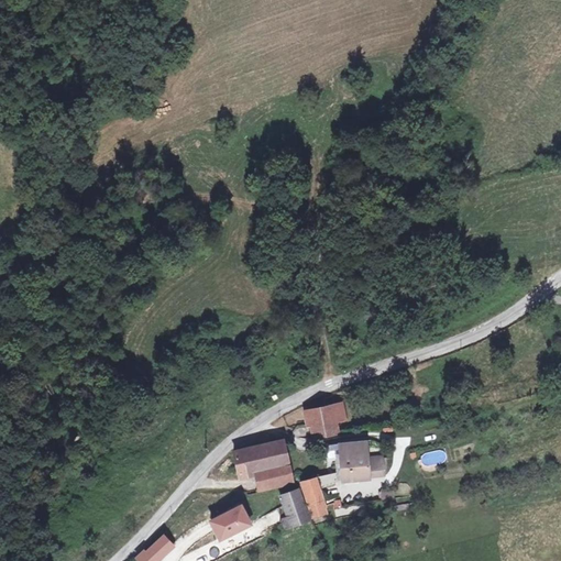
[(340,402),(329,405),(332,417),(344,415),(340,402)]
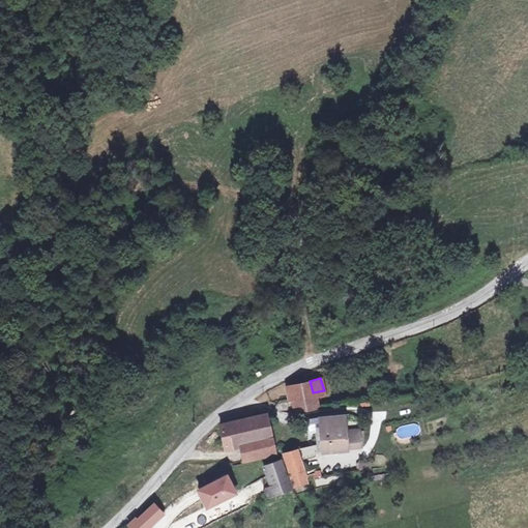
[(313,392),(310,381),(286,387),(291,409),(316,403),(313,392)]
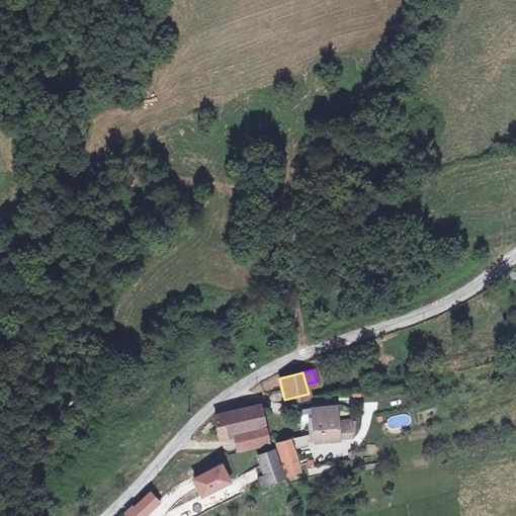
[(487,389),(488,397),(515,394),(514,384),(487,389)]
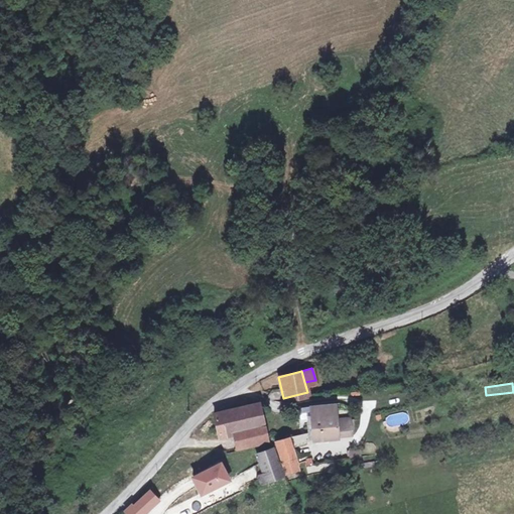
[(270,399),(269,410),(283,411),(284,400),(270,399)]
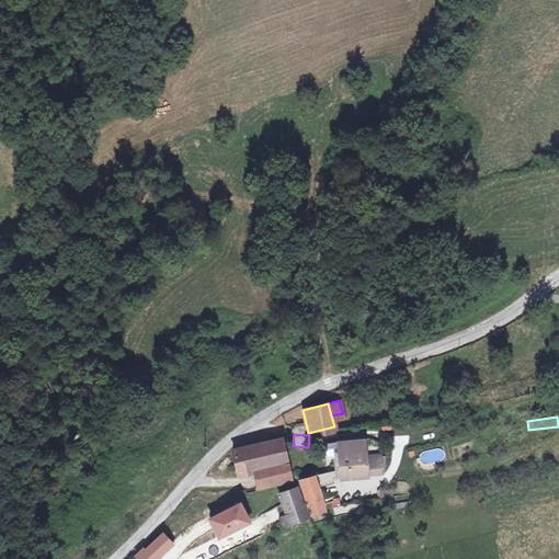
[(282,435),(273,438),(280,461),(255,469),(262,488),(295,478),(282,435)]
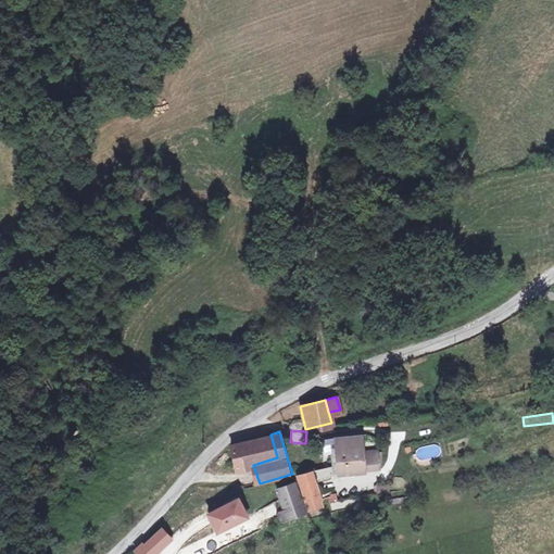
[(241,469),(253,465),(277,457),(271,435),(234,447),(241,469)]
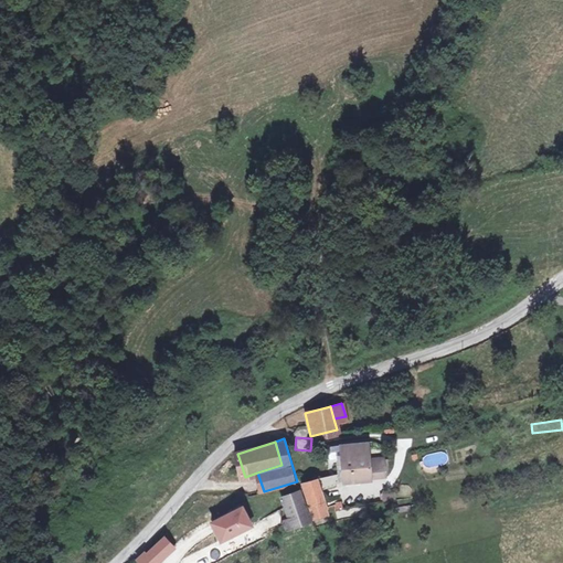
[(368,475),(367,471),(367,454),(365,442),(341,445),(343,476),(368,475)]
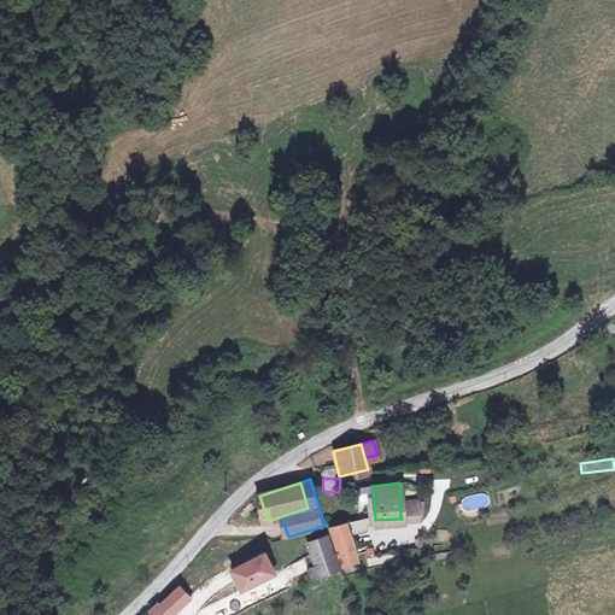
[(417,496),(400,496),(400,515),(420,515),(417,496)]
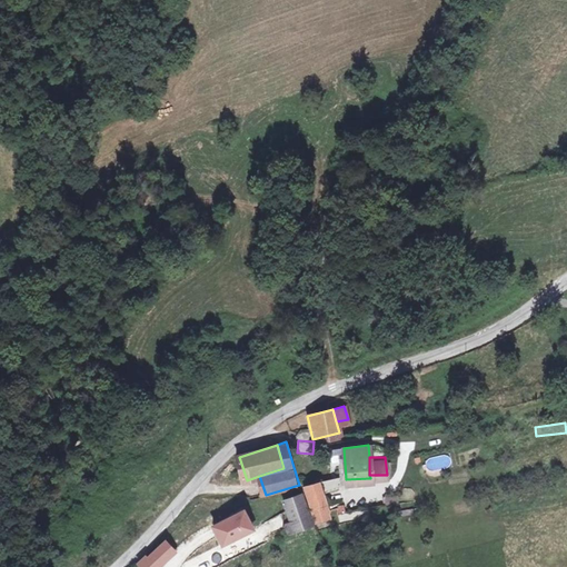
[(325,481),(310,487),(317,506),(331,501),(325,481)]
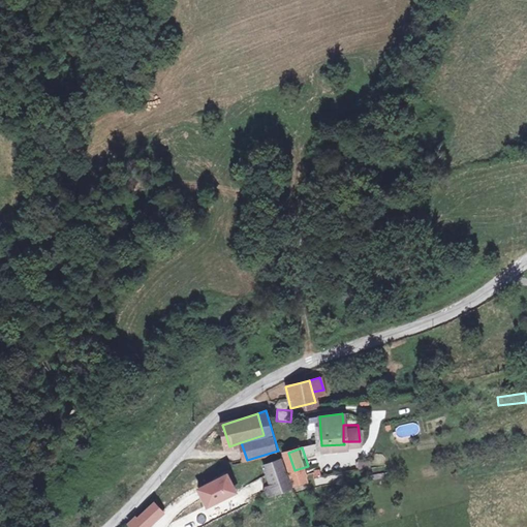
[(281,458),(262,463),(270,492),(289,487),(281,458)]
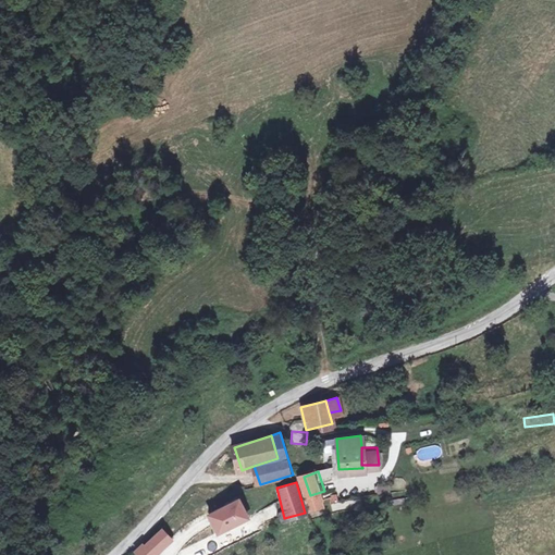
[(355,498),(329,502),(330,507),(355,505),(355,498)]
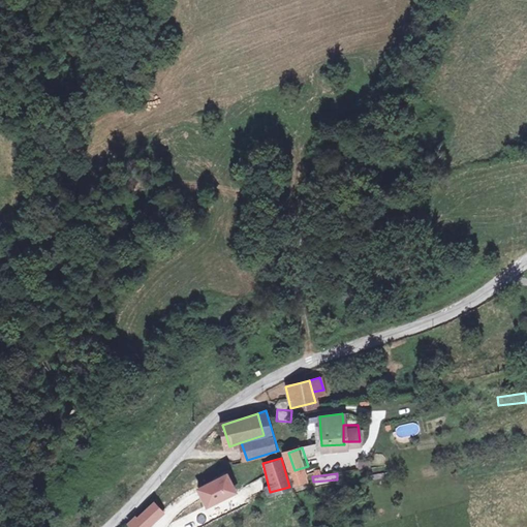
[(230,475),(202,487),(210,505),(227,498),(225,493),(236,489),(230,475)]
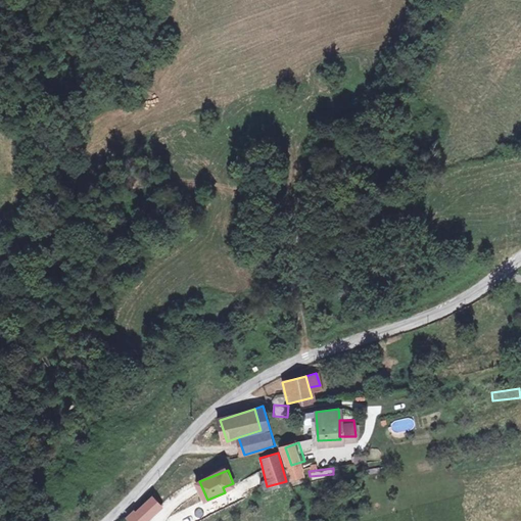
[(133,509),(127,516),(130,520),(142,520),(159,504),(150,494),(135,511),(133,509)]
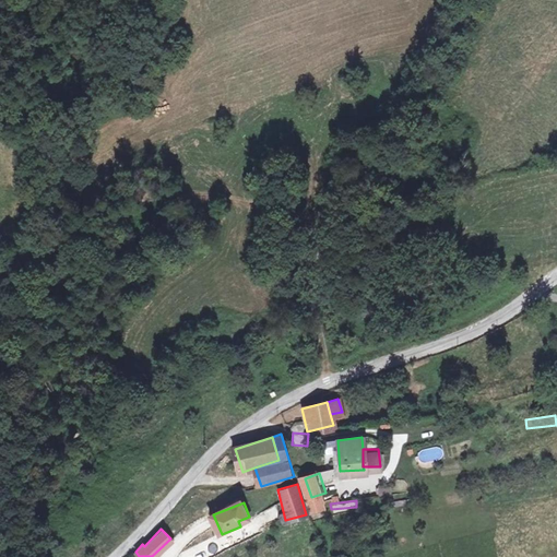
All buildings are outlined.
